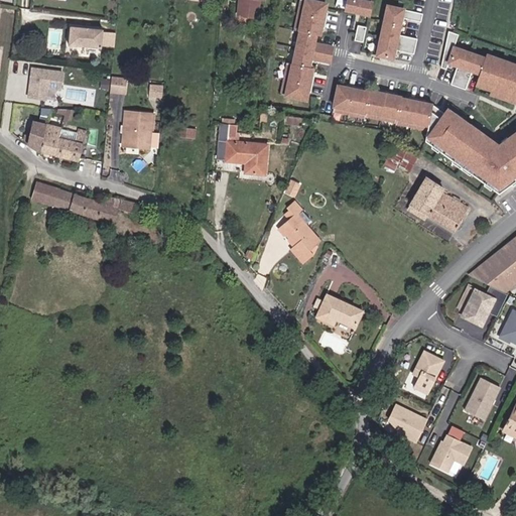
[(257,0),(239,0),(237,15),(256,18),(257,0)]
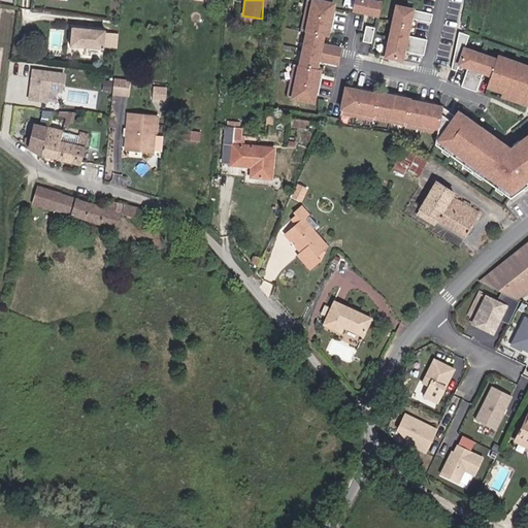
[(338,65),(341,50),(322,45),(324,36),(328,37),(330,29),(332,30),(335,13),(332,13),(334,4),(311,0),(309,0),(290,98),(314,103),(316,95),(319,95),(322,79),(319,78),(321,70),(317,69),(319,61),(338,65)]
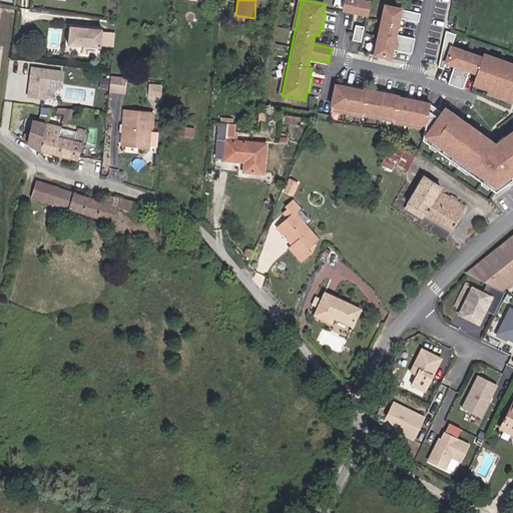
[(367,15),(370,3),(354,0),(345,0),(344,10),(367,15)]
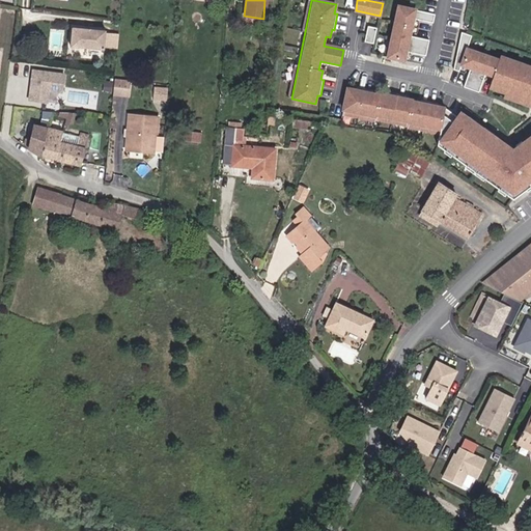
[(410,35),(413,19),(434,23),(436,15),(398,6),(388,58),(404,61),(407,52),(426,56),(429,40),(410,35)]
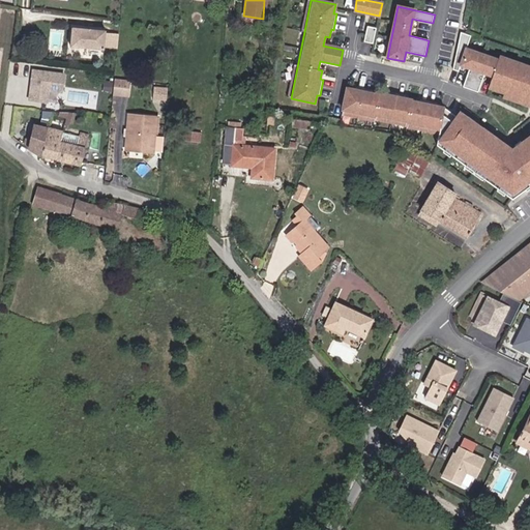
[(107,30),(74,27),(71,47),(105,50),(105,47),(118,48),(119,34),(107,33),(107,30)]
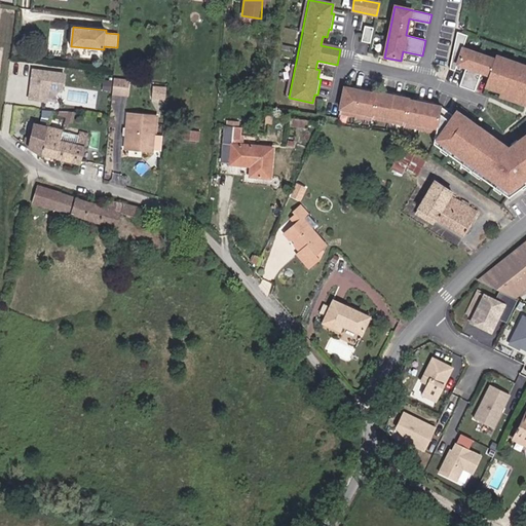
[(371,44),(374,29),(365,27),(362,42),(371,44)]
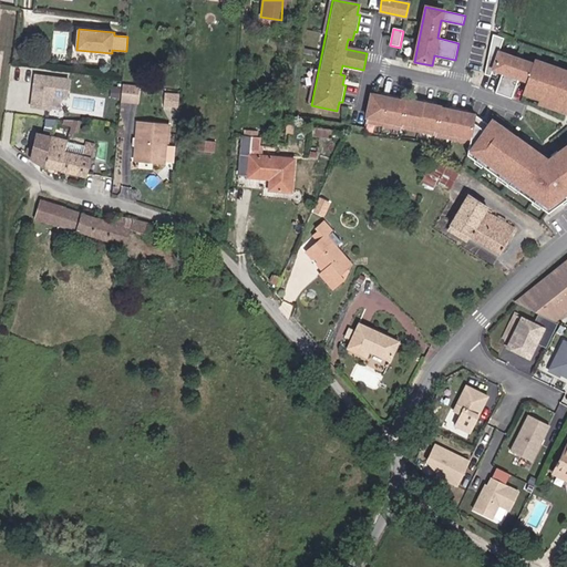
[(493,69),(497,55),(500,51),(504,37),(493,33),(485,73),(491,75),(493,69)]
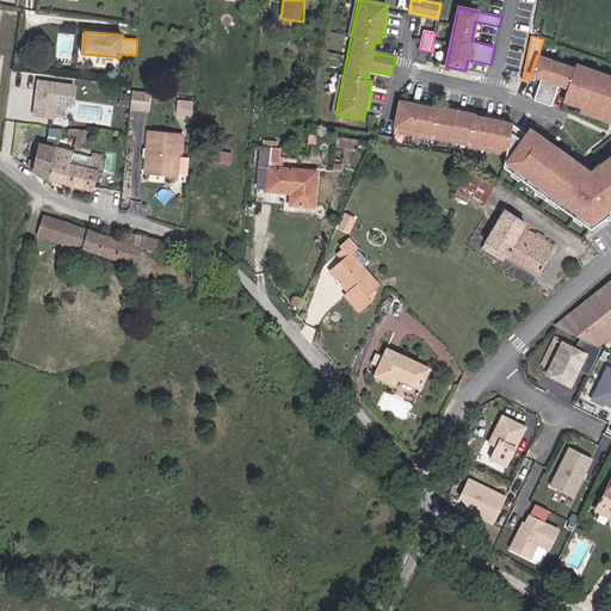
[(569,87),(575,69),(538,55),(536,60),(531,74),(542,78),(535,99),(551,105),(559,84),(569,87)]
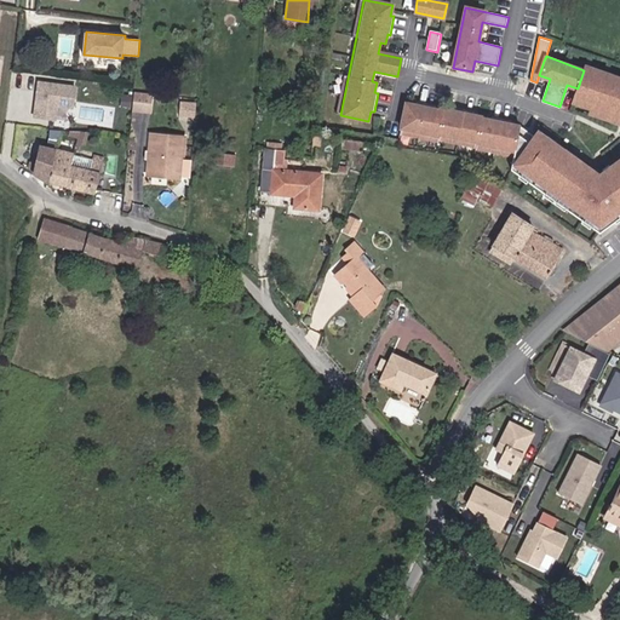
[(619,76),(586,65),(584,70),(578,89),(573,102),(591,108),(619,118),(619,76)]
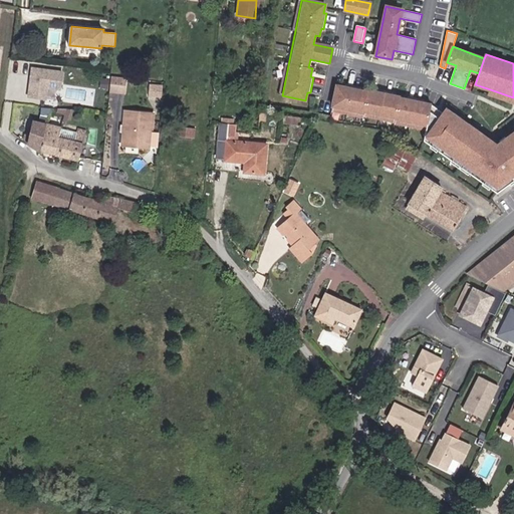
[(58,90),(61,73),(31,68),(27,97),(44,99),(46,88),(58,90)]
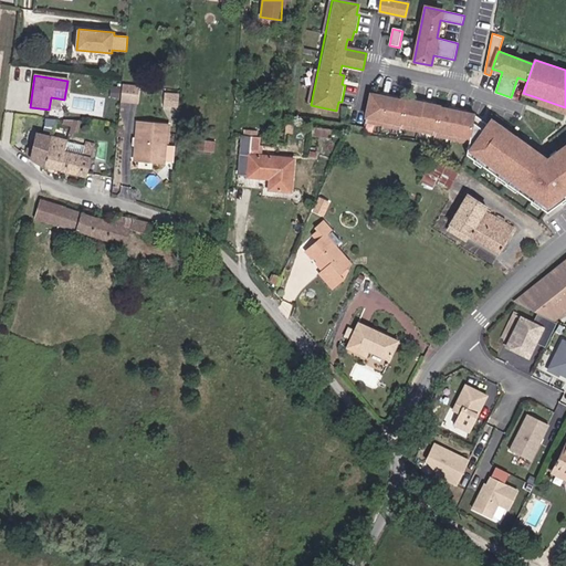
[(138,103),(140,86),(123,85),(123,90),(122,102),(138,103)]
